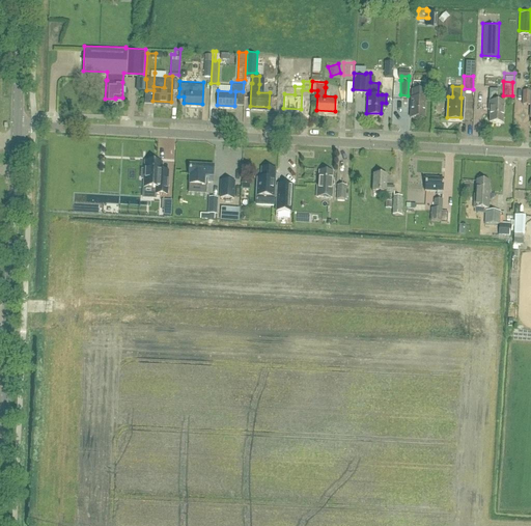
[(503,100),(496,99),(497,86),(488,86),(487,107),(488,107),(488,119),(502,120),(503,100)]
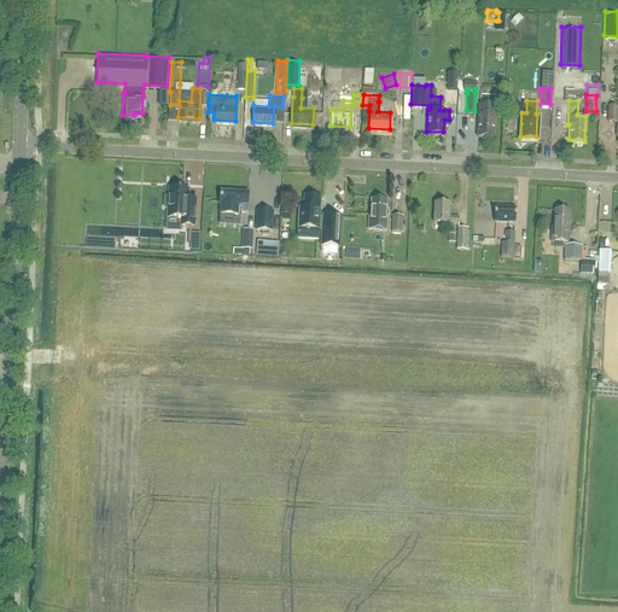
[(494,102),(485,102),(485,111),(478,111),(477,134),(493,135),(494,111),(494,102)]
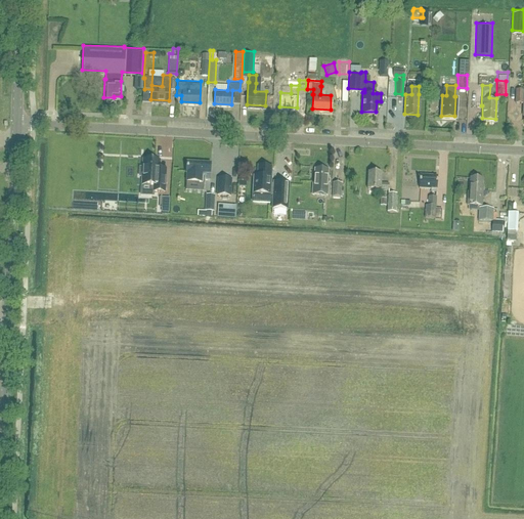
[(515,98),(523,99),(523,107),(523,86),(515,86),(515,98)]
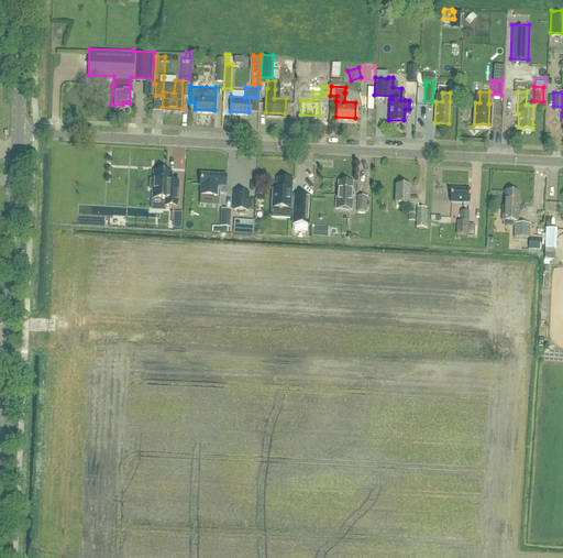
[(495,95),(495,110),(505,110),(505,95),(495,95)]
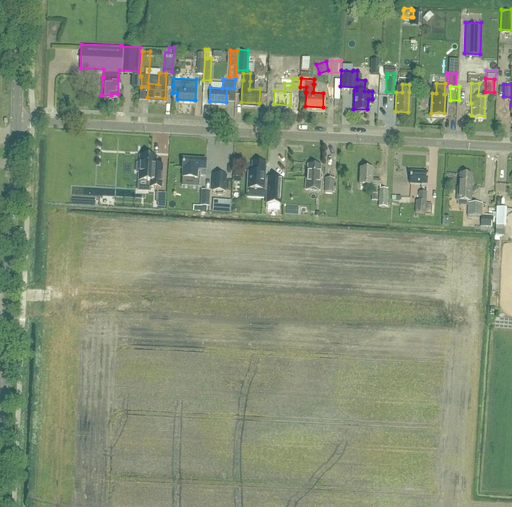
[(155,166),(156,154),(152,153),(152,151),(143,150),(143,153),(139,153),(139,160),(136,160),(136,169),(138,169),(138,177),(150,178),(149,184),(161,184),(162,166),(155,166)]
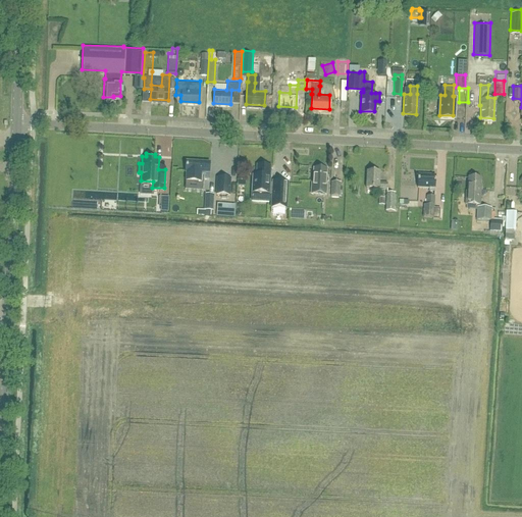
[(208,175),(209,159),(186,158),(185,169),(186,169),(185,177),(202,178),(202,175),(208,175)]
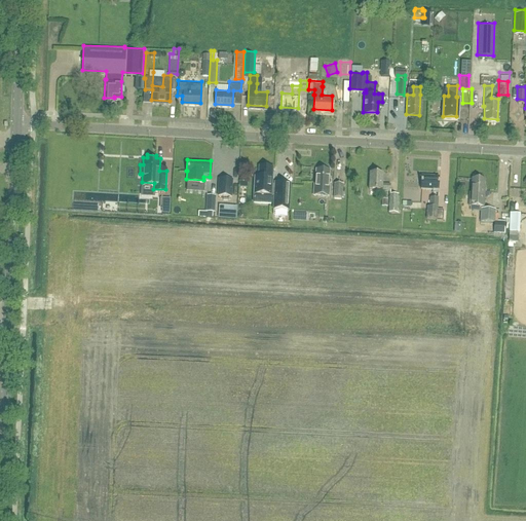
[(255,174),(254,190),(271,191),(271,186),(272,164),(259,163),(259,174),(255,174)]
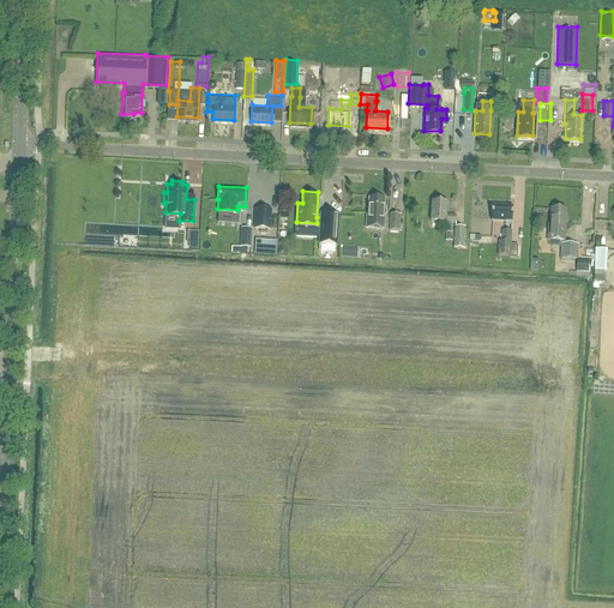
[(383,224),(384,204),(383,204),(383,196),(379,196),(379,193),(373,193),(373,194),(369,194),(368,211),(366,211),(366,223),(383,224)]
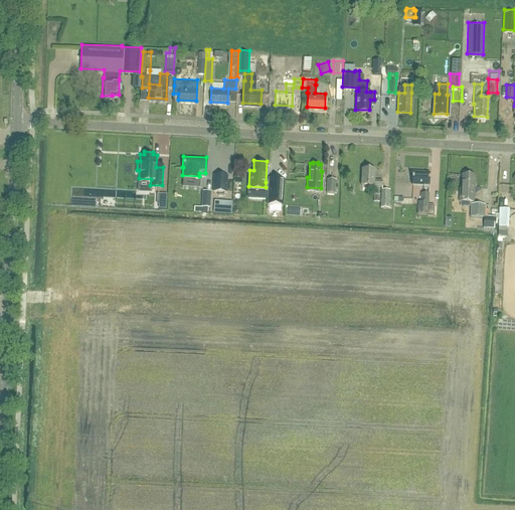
[(381,183),(381,177),(374,177),(374,166),(361,166),(360,183),(373,183),(381,183)]
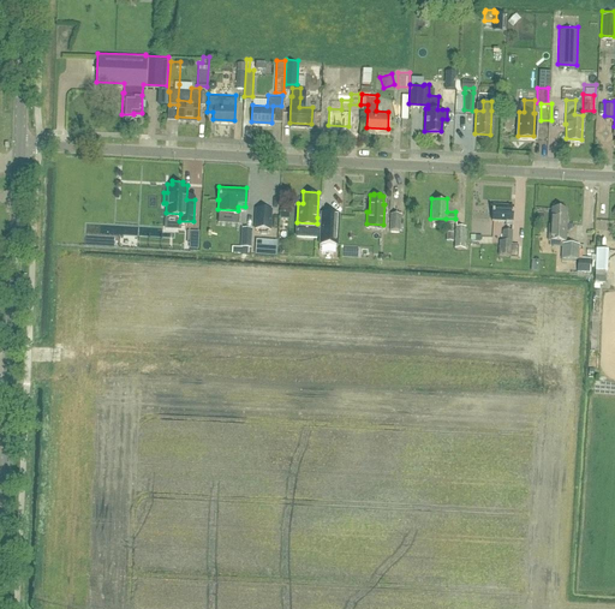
[(512,221),(513,203),(491,202),(490,218),(506,218),(505,221),(512,221)]
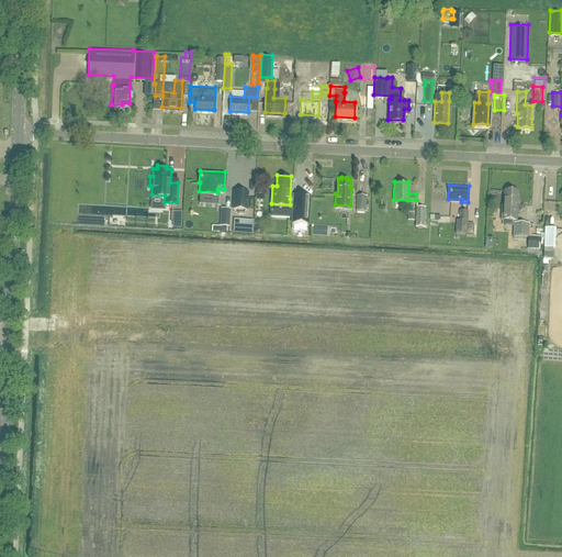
[(499,216),(516,218),(517,196),(517,188),(504,187),(503,202),(501,202),(499,216)]
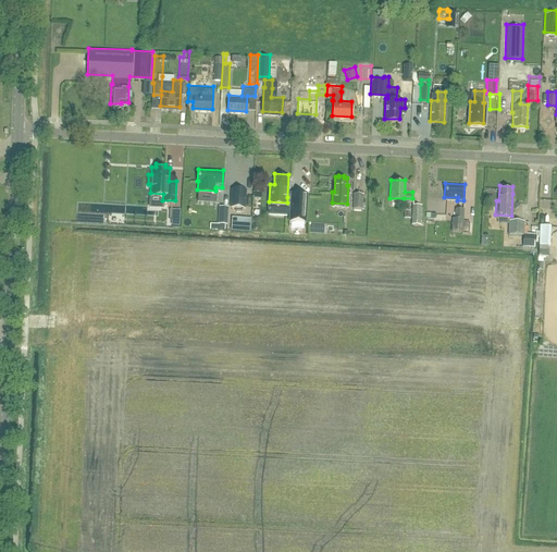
[(245,186),(231,186),(230,204),(244,205),(245,186)]
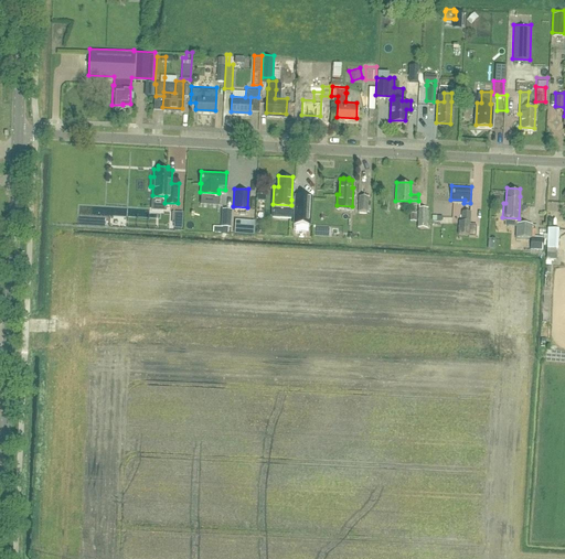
[(295,200),(291,200),(291,205),(295,205),(294,221),(309,222),(311,194),(295,193),(295,200)]
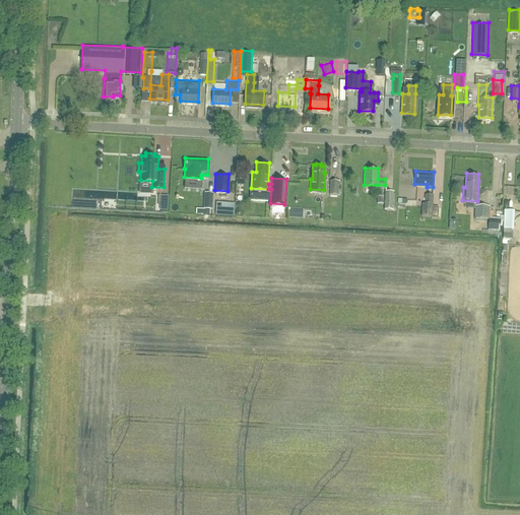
[(329,192),(337,193),(338,179),(330,178),(329,192)]
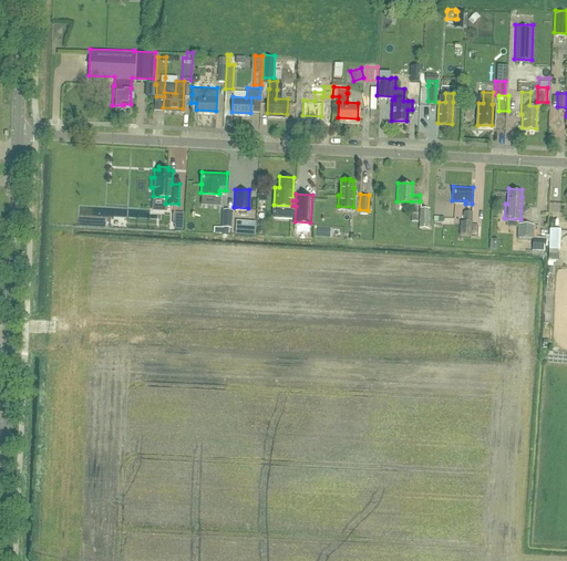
[(419,205),(418,226),(428,226),(429,205),(419,205)]
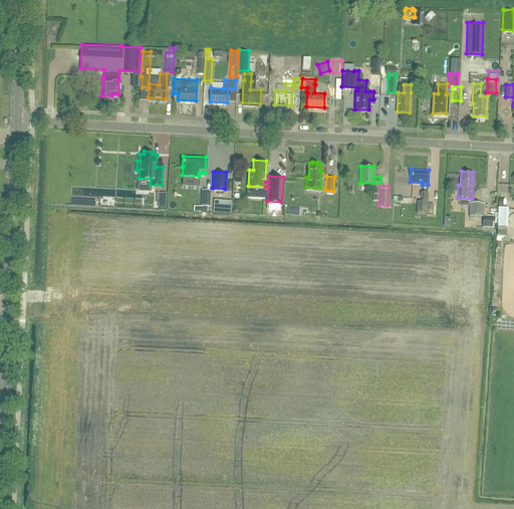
[(165,203),(166,189),(157,188),(156,199),(158,199),(158,203),(165,203)]
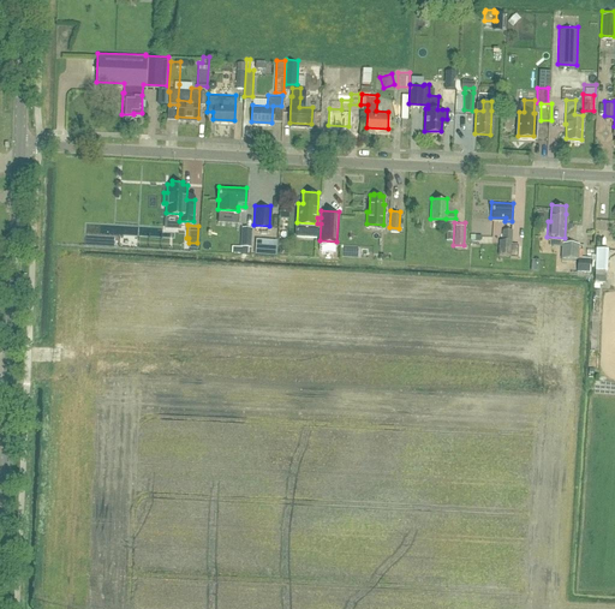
[(250,244),(251,225),(242,225),(240,244),(250,244)]
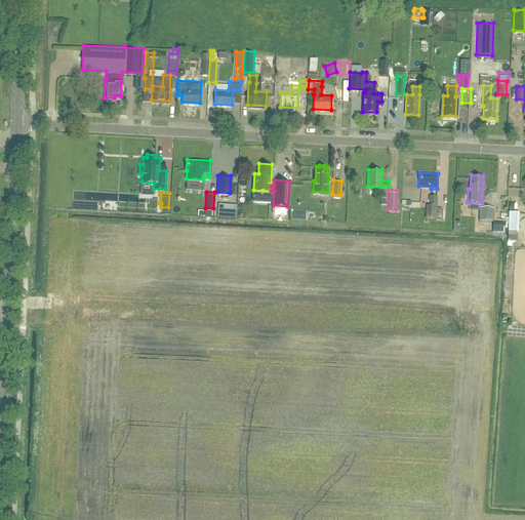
[(426,202),(425,214),(435,215),(435,216),(441,217),(442,206),(436,205),(437,194),(429,193),(428,202),(426,202)]
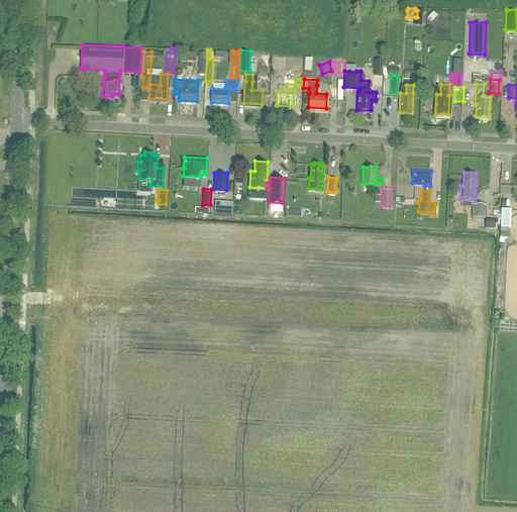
[(216,207),(232,208),(232,196),(216,196),(216,207)]
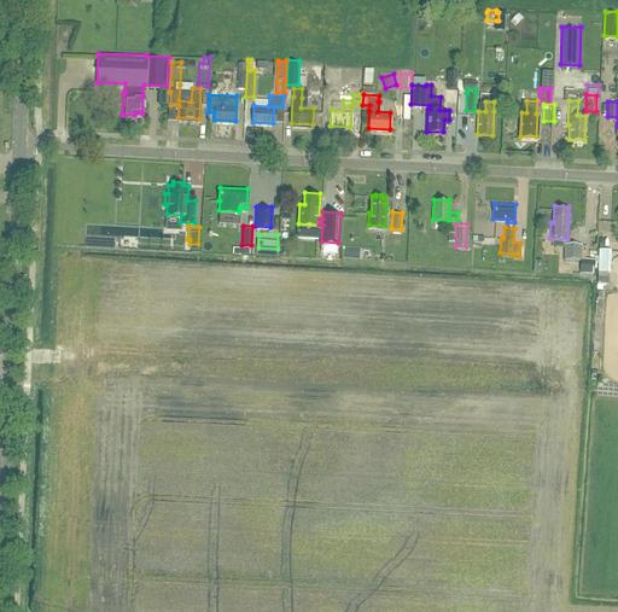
[(579,257),(581,242),(564,242),(563,256),(579,257)]
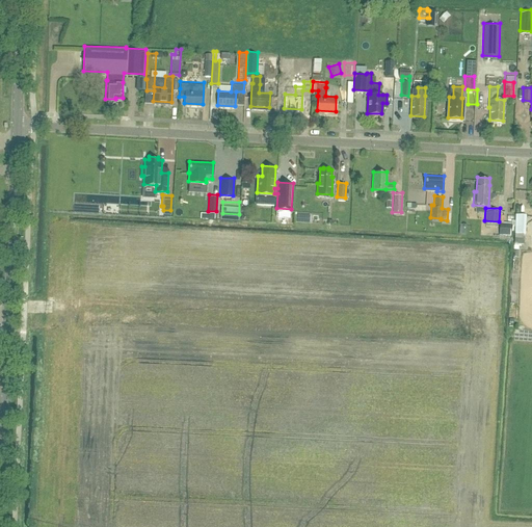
[(517,229),(527,229),(528,210),(517,210),(517,229)]
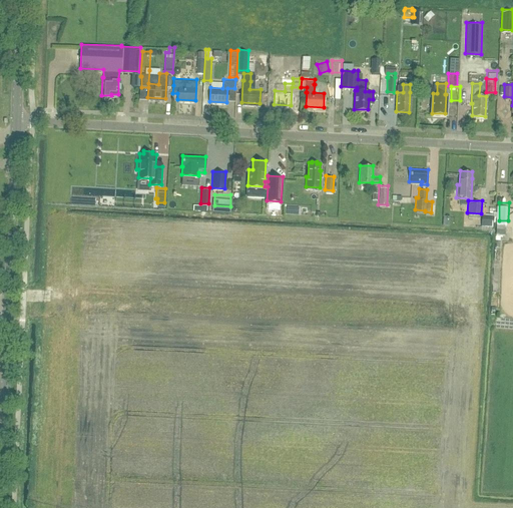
[(497,222),(496,232),(504,232),(505,222),(497,222)]
